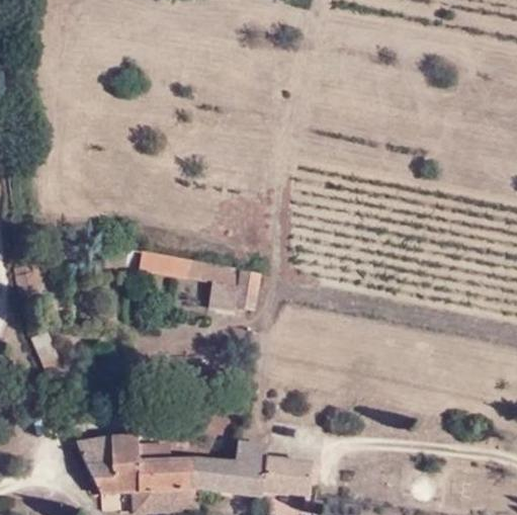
[(139,266),(142,250),(127,247),(124,264),(139,266)]
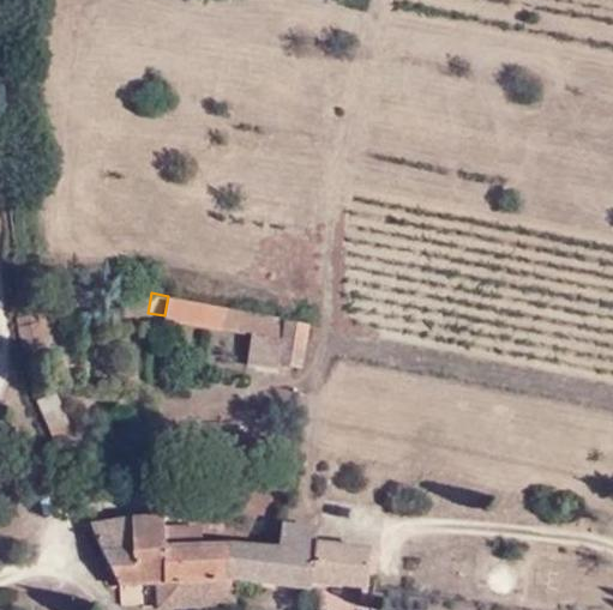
[(280,316),(184,300),(168,296),(164,315),(251,331),(277,337),(280,316)]
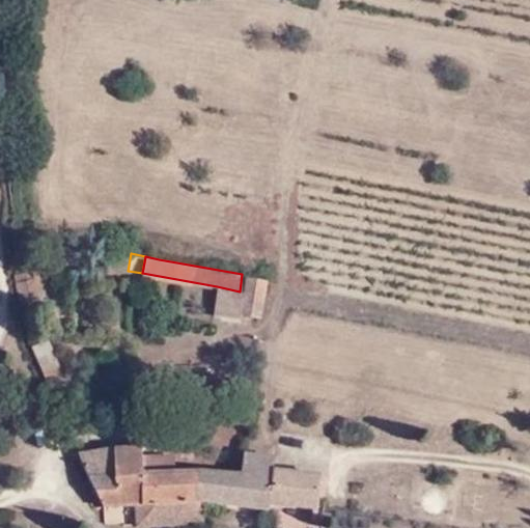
[(31,269),(14,274),(20,301),(38,296),(31,269)]
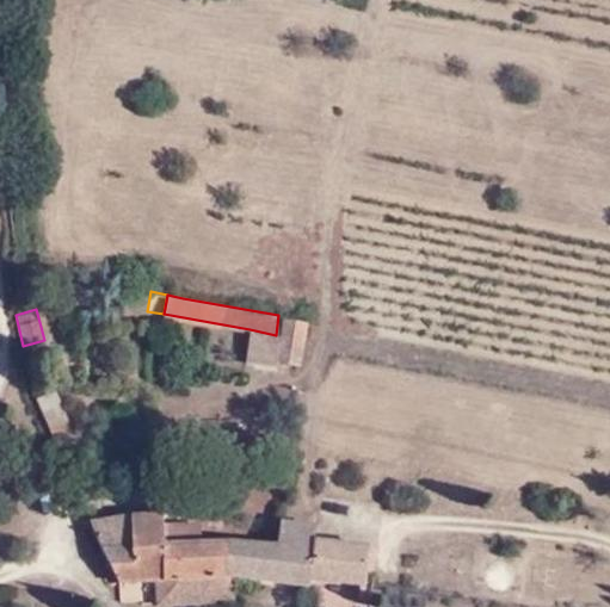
[(302,346),(306,321),(278,315),(276,335),(271,359),(276,360),(300,365),(302,346)]
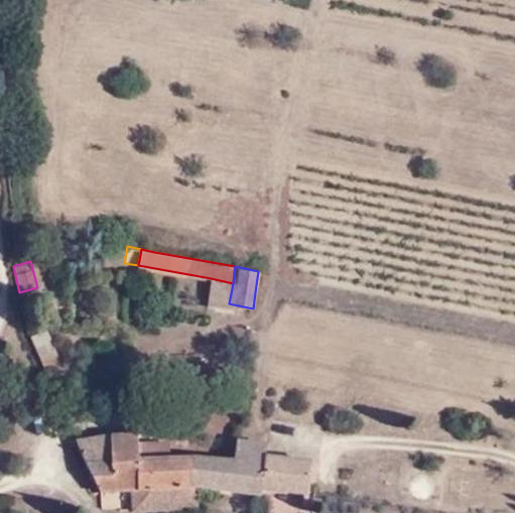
[(229,303),(233,283),(211,278),(208,304),(232,308),(233,304),(229,303)]
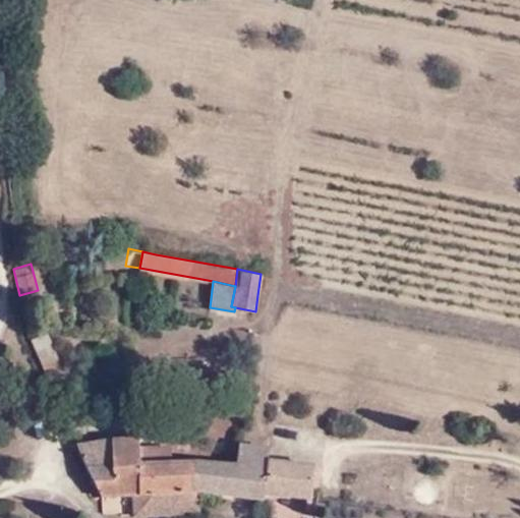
[(47,331),(30,339),(50,384),(66,376),(47,331)]
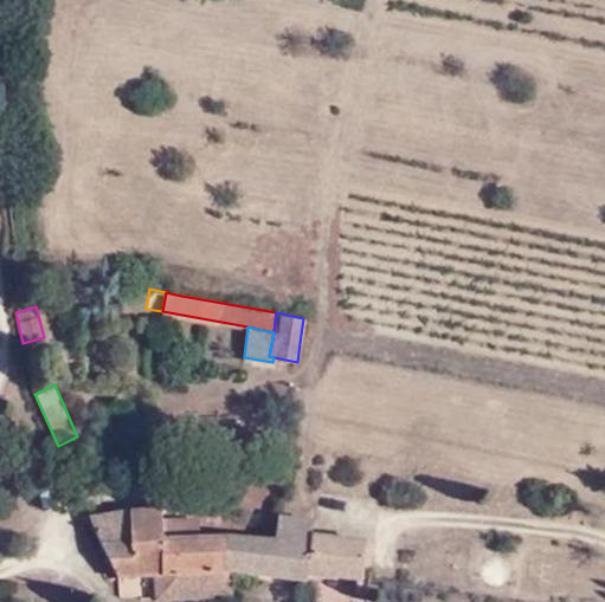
[(162,519),(162,507),(130,510),(90,516),(117,576),(155,574),(166,573),(163,537),(162,519)]
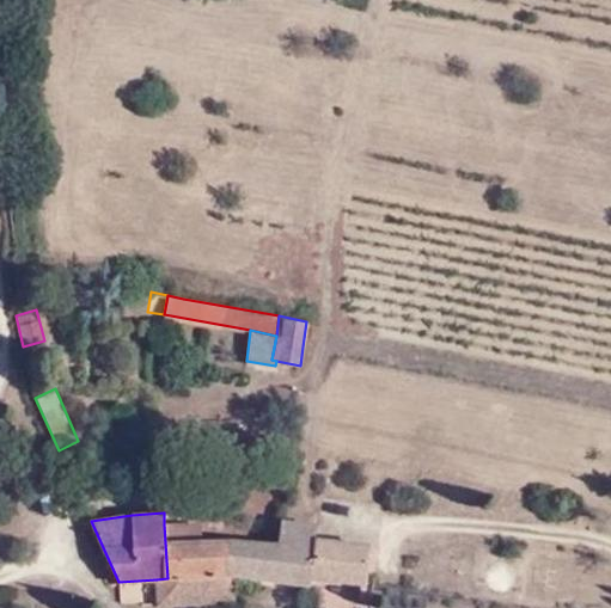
[(316,524),(283,521),(281,521),(277,545),(231,540),(233,575),(310,584),(312,577),(366,583),(370,546),(315,539),(316,524)]
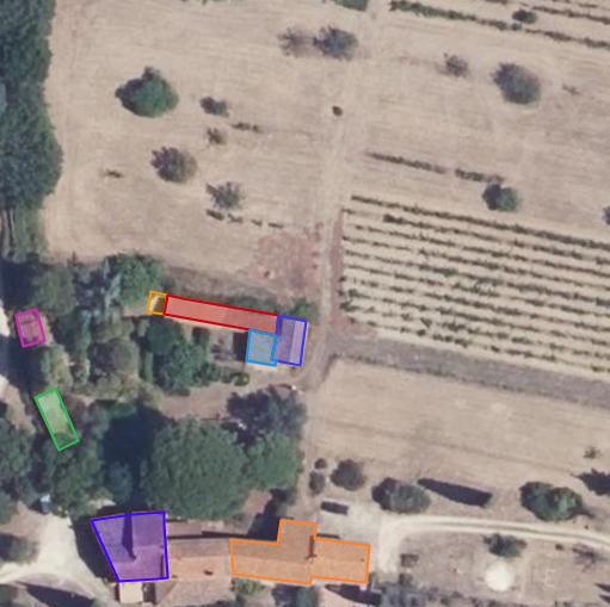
[(198,522),(164,524),(165,542),(199,540),(198,522)]
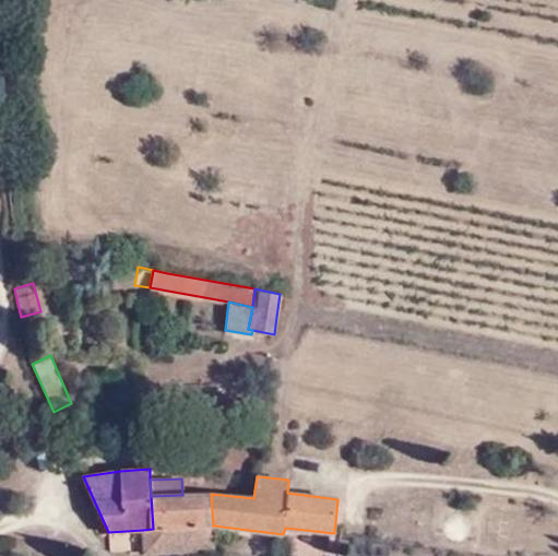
[(213,525),(211,494),(182,495),(151,496),(153,529),(143,530),(144,547),(144,553),(213,548),(213,525)]
